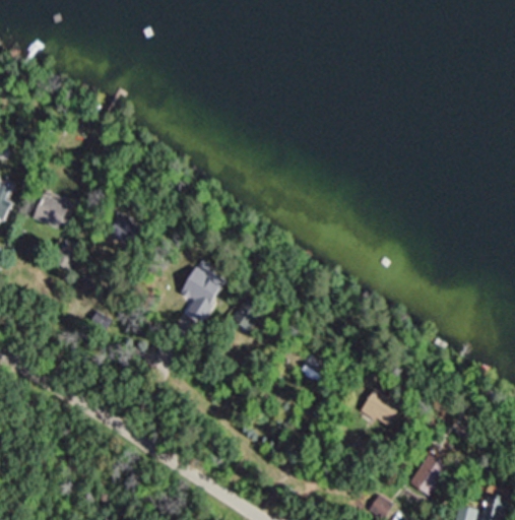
[(60,230),(69,204),(43,194),(33,219),(60,230)]
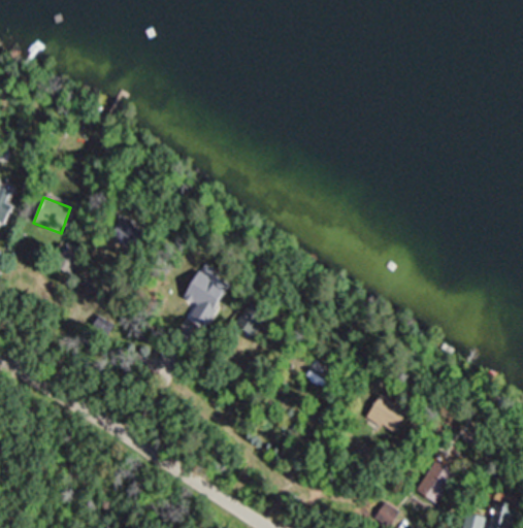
[(108,238),(142,251),(151,229),(117,217),(108,238)]
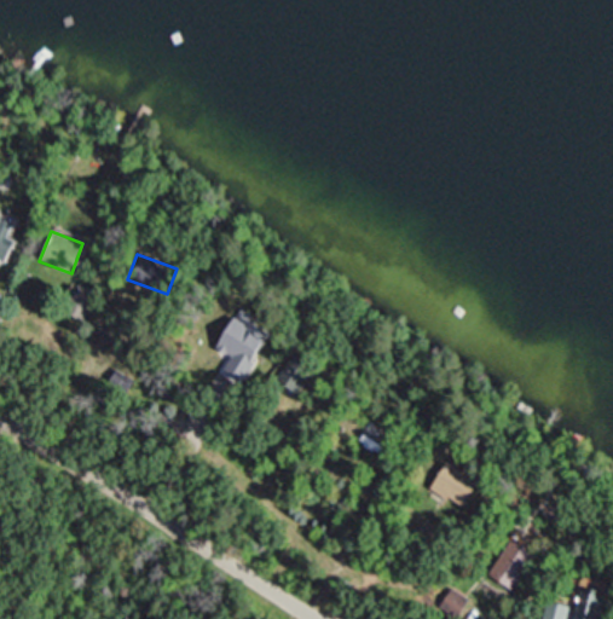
[(81,322),(94,296),(76,285),(62,311),(81,322)]
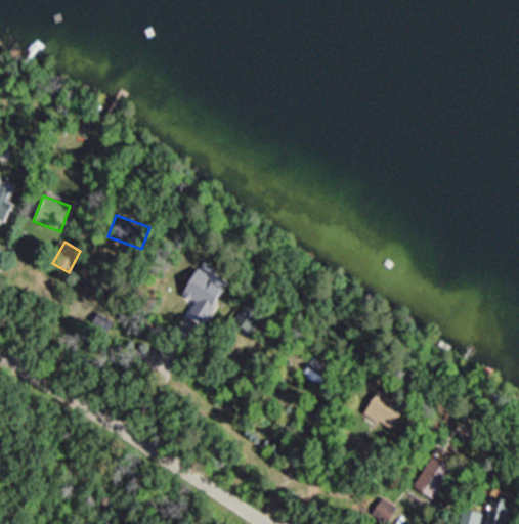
[(329,380),(306,365),(301,375),(323,389),(329,380)]
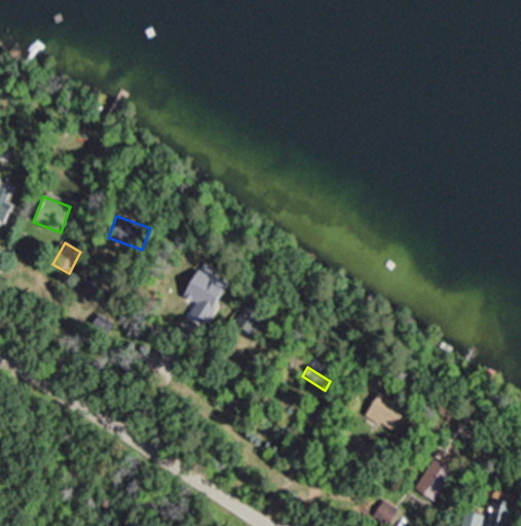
[(366,415),(394,430),(406,409),(377,392),(366,415)]
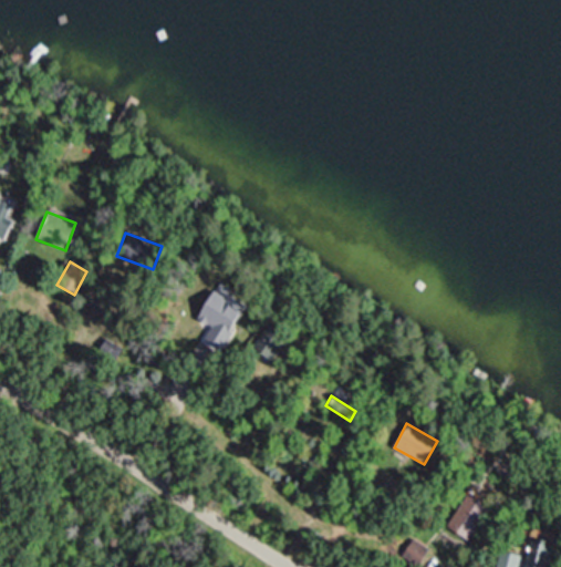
[(539,566),(549,539),(534,535),(523,566),(539,566)]
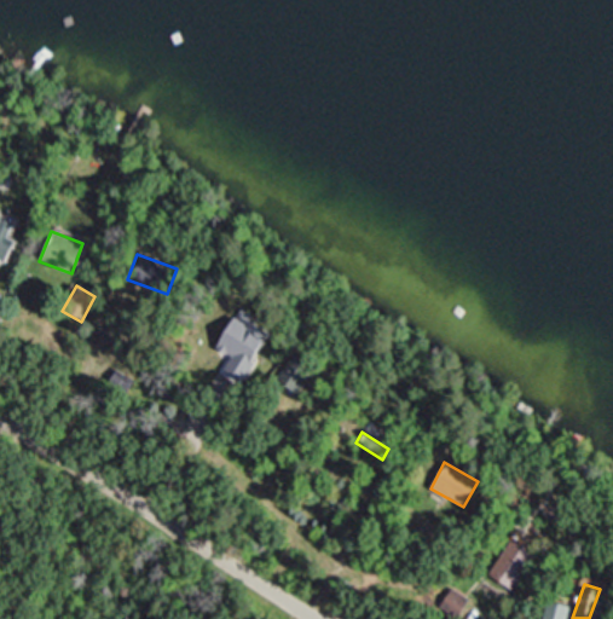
[(567,618),(571,606),(548,601),(543,618),(567,618)]
